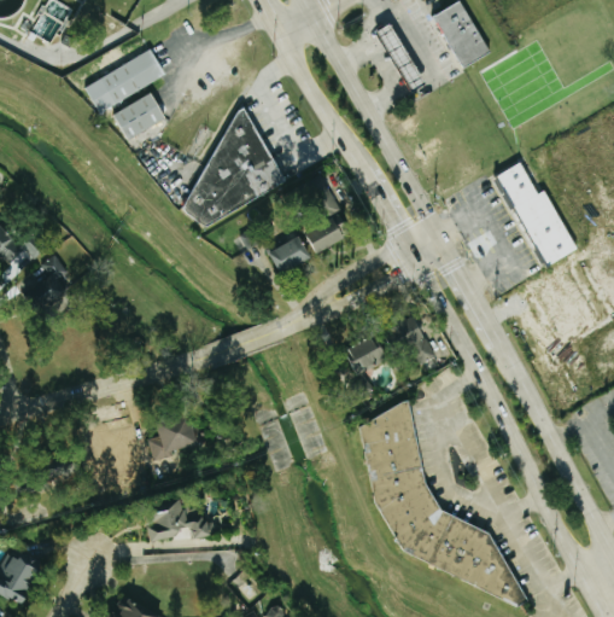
[(460,68),(487,54),(462,0),(434,13),(460,68)]
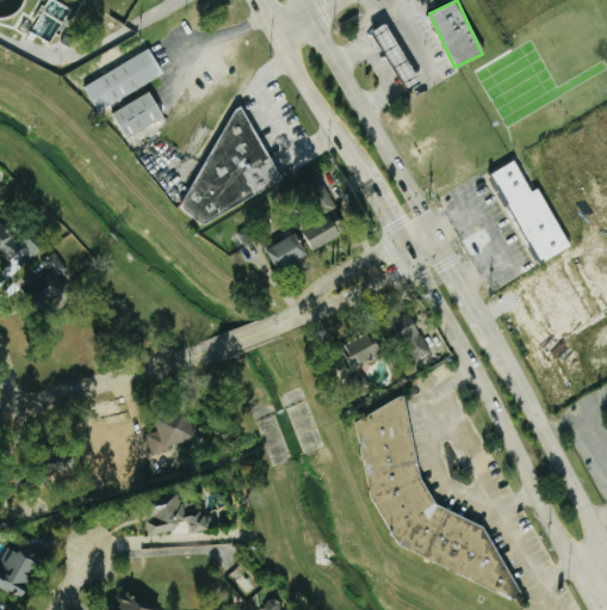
[(375,29),(402,91),(417,84),(390,22),(375,29)]
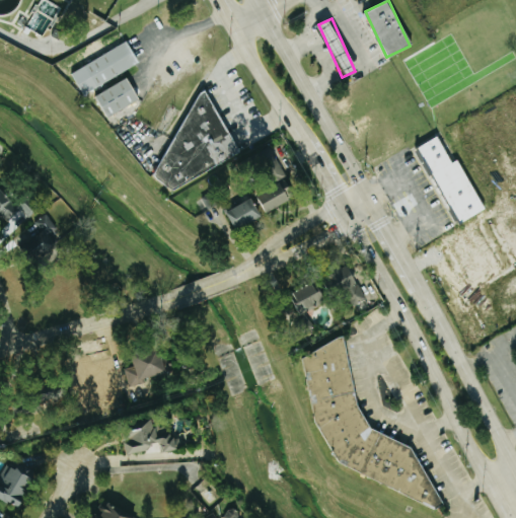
[(79,92),(138,65),(128,43),(68,70),(79,92)]
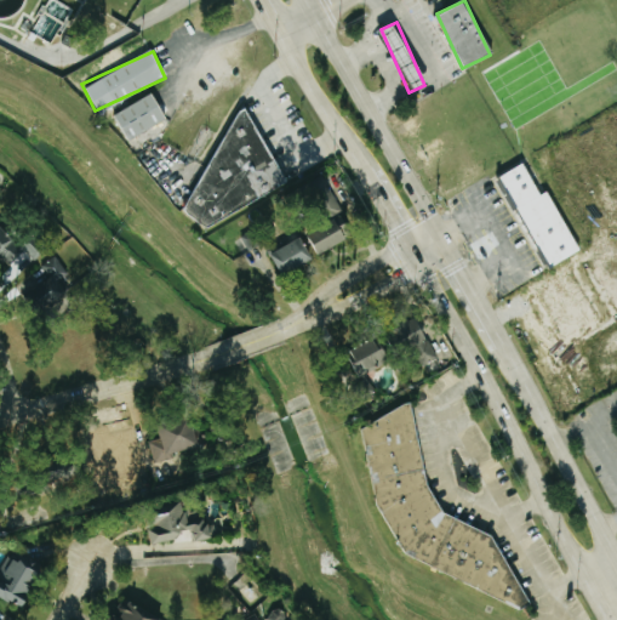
[(114,111),(126,138),(165,121),(154,94),(114,111)]
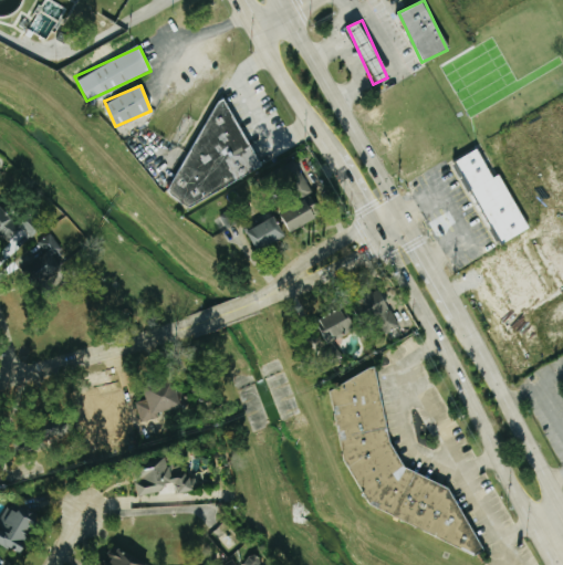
[(261,167),(223,95),(211,114),(210,115),(166,187),(171,196),(187,206),(261,167)]
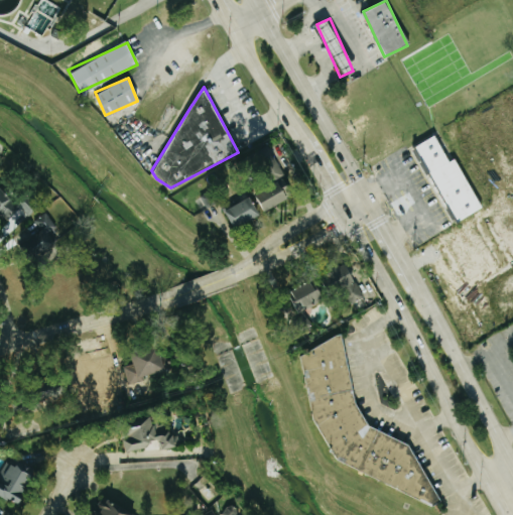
[(483,209),(457,157),(450,161),(435,134),(415,145),(456,223),(483,209)]
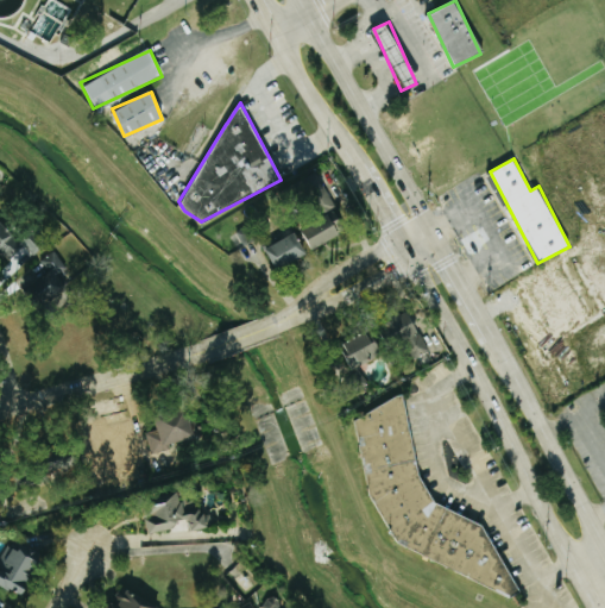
[(312,249),(347,229),(314,173),(297,182),(319,219),(301,230),(312,249)]
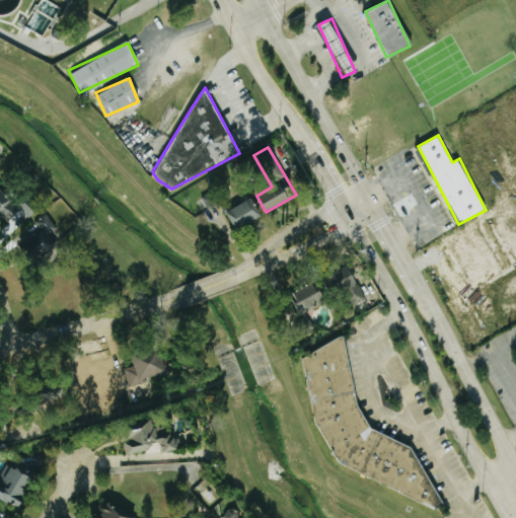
[(0,216),(5,221),(10,216),(19,224),(33,208),(18,195),(13,201),(0,189),(0,216)]
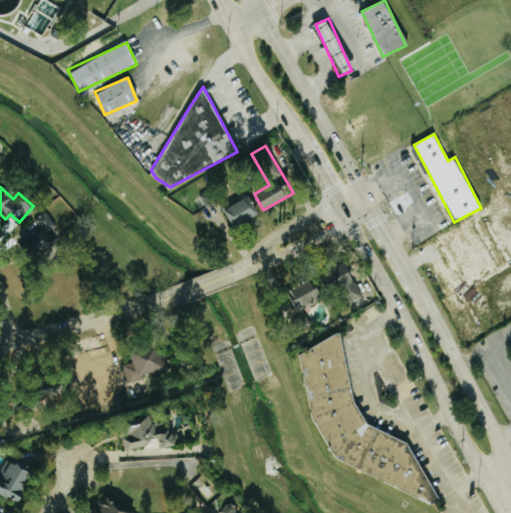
[(232,227),(258,215),(249,196),(223,209),(232,227)]
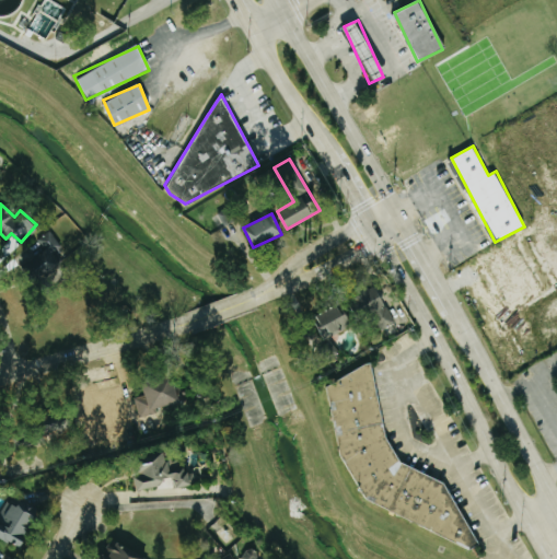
[(37,245),(18,256),(31,280),(60,264),(54,251),(59,247),(49,230),(34,239),(37,245)]
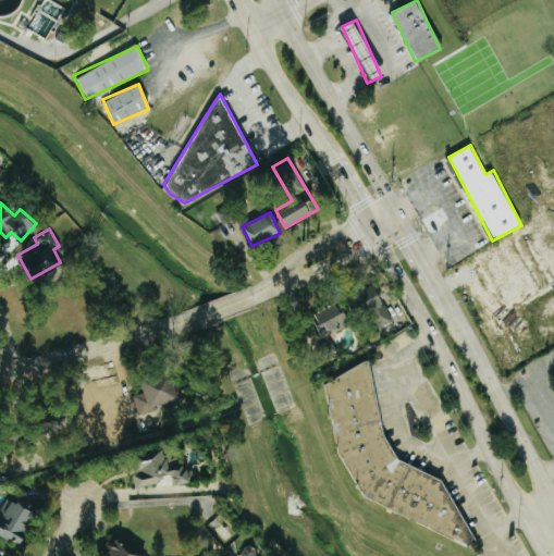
[(355,292),(369,331),(390,322),(376,284),(355,292)]
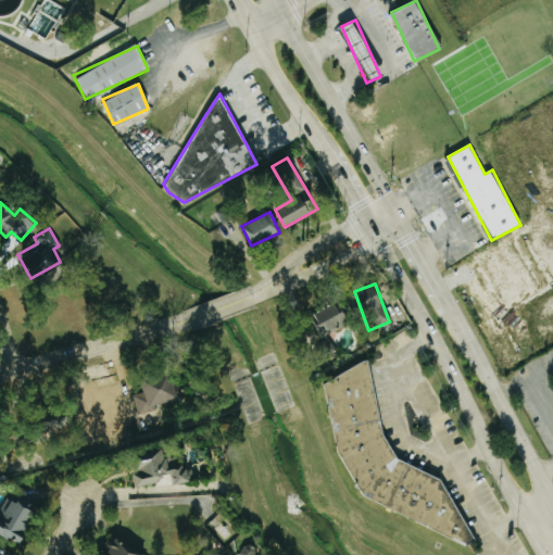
[(321,336),(348,323),(338,301),(311,314),(321,336)]
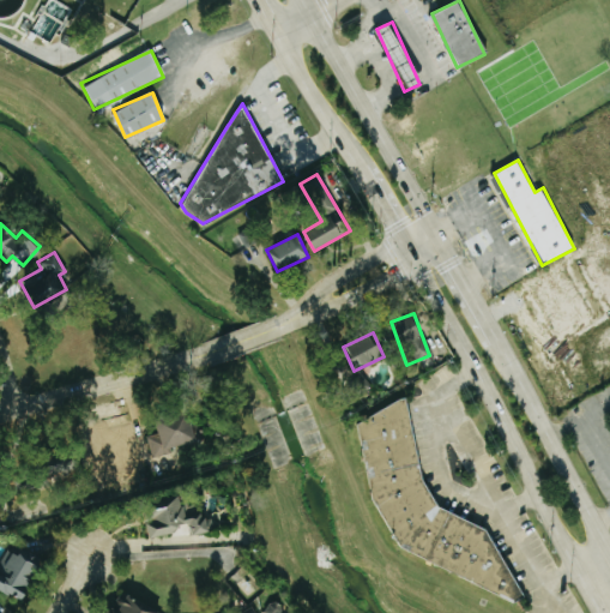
[(512,604),(525,595),(485,528),(439,508),(422,480),(406,397),(399,397),(354,425),(368,502),(396,547),(512,604)]
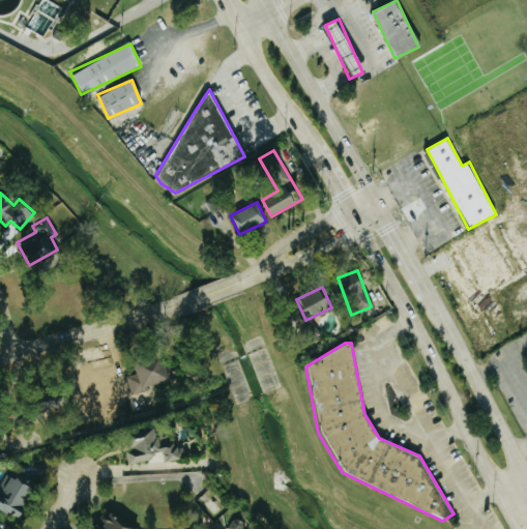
[(126,376),(132,392),(172,380),(165,356),(135,365),(137,373),(126,376)]
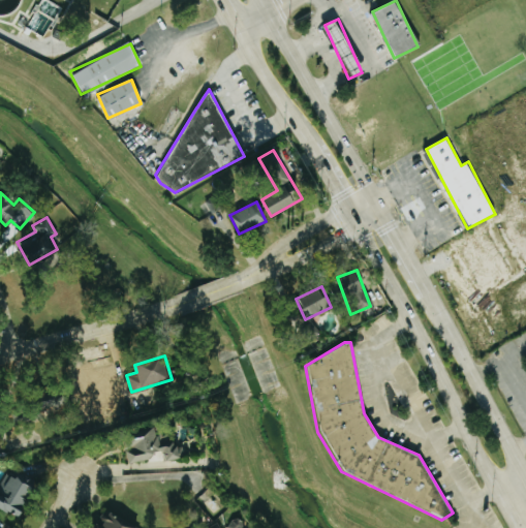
[(76,378),(82,399),(95,395),(101,418),(126,412),(122,396),(117,397),(111,370),(76,378)]
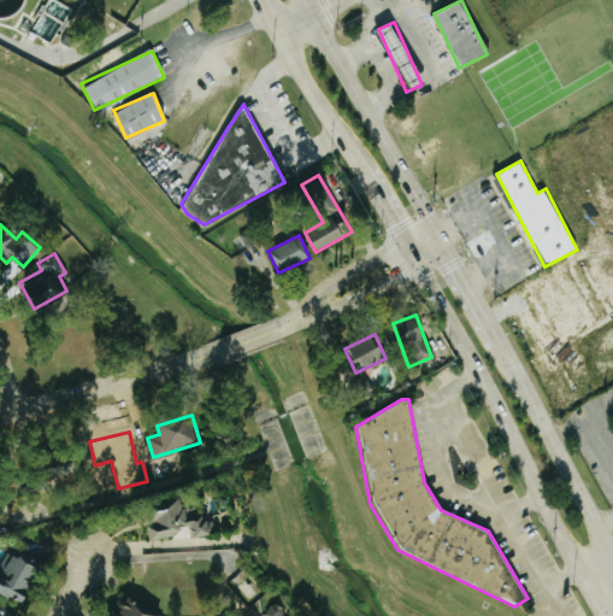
[(212,531),(207,512),(188,516),(183,498),(155,504),(160,523),(147,527),(151,544),(212,531)]
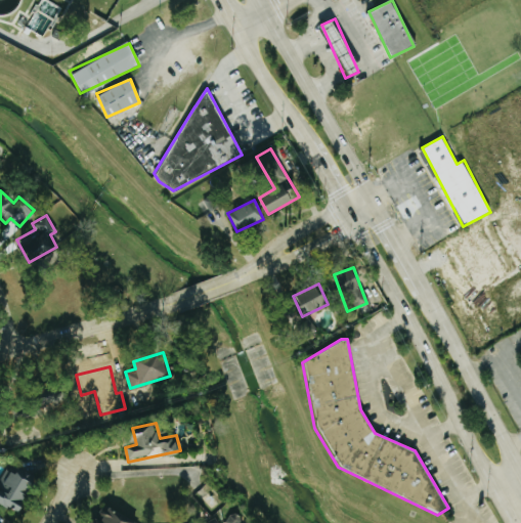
[(0,504),(17,513),(36,478),(18,469),(15,474),(4,468),(0,475),(0,504)]
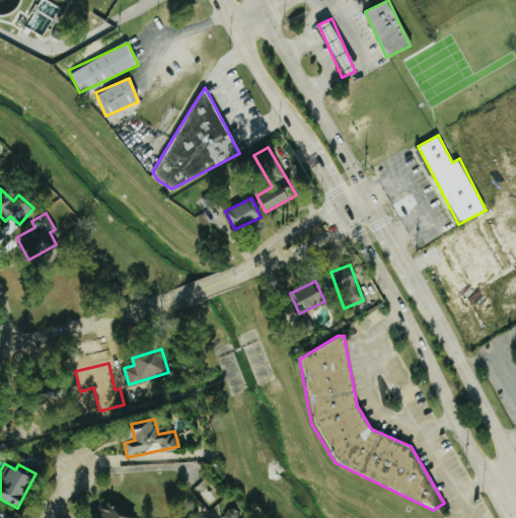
[(91,517),(136,517),(137,517),(100,501),(91,517)]
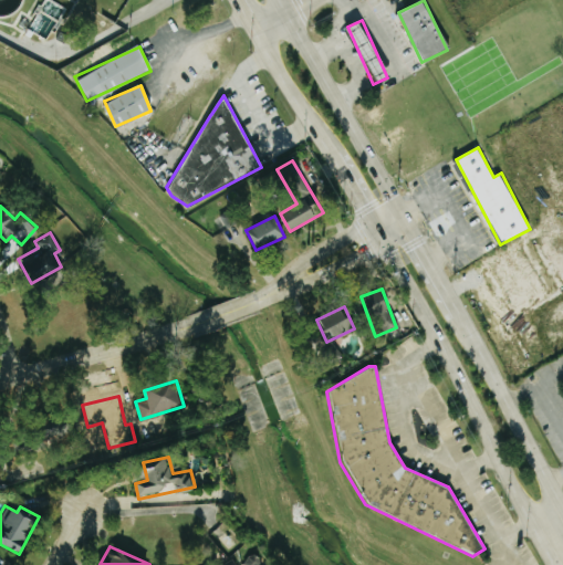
[(240,560),(241,564),(258,564),(256,554),(240,560)]
